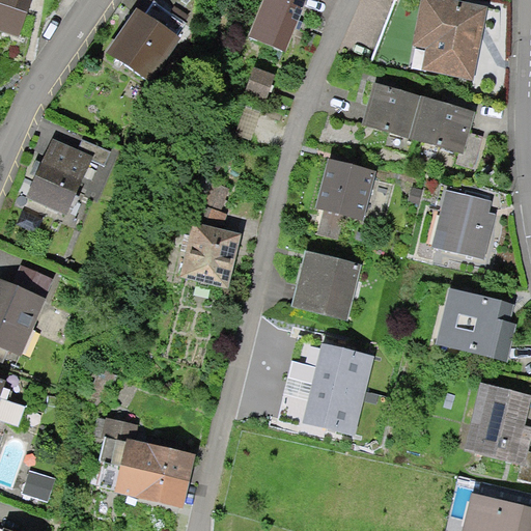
[(0,0),(0,30),(19,36),(30,0),(0,0)]
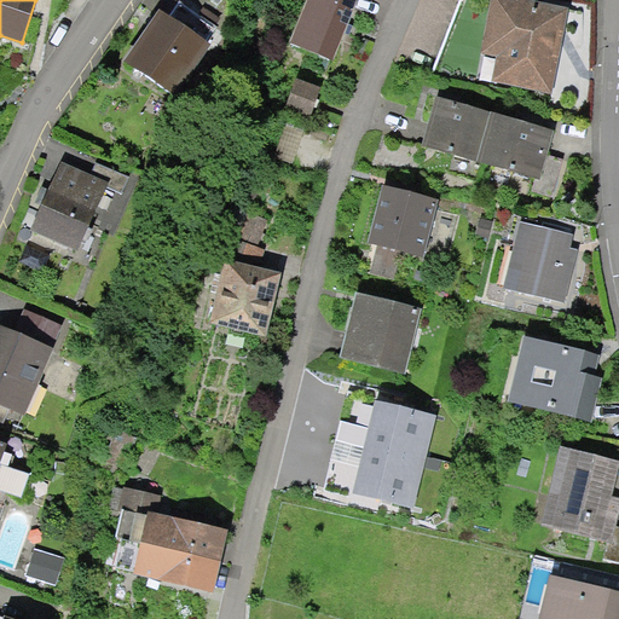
[(335,62),(358,0),(307,0),(290,45),(335,62)]
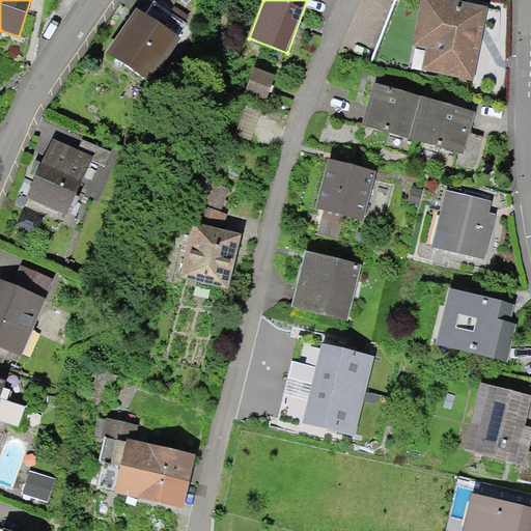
[(472,80),(488,6),(458,0),(420,0),(412,44),(427,48),(421,70),(472,80)]
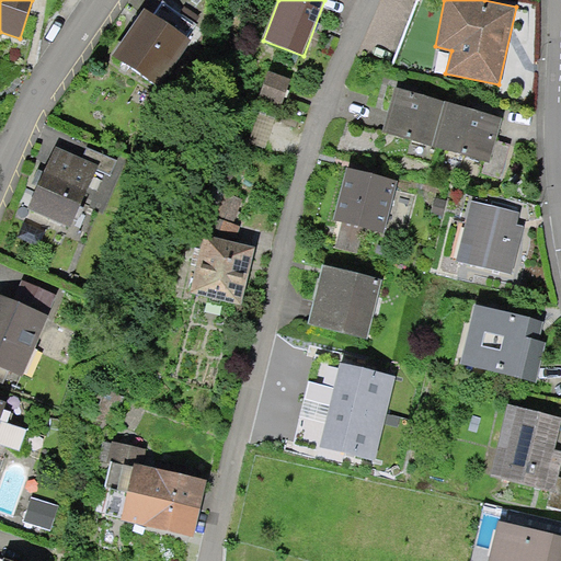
[(113,55),(160,87),(192,39),(145,8),(113,55)]
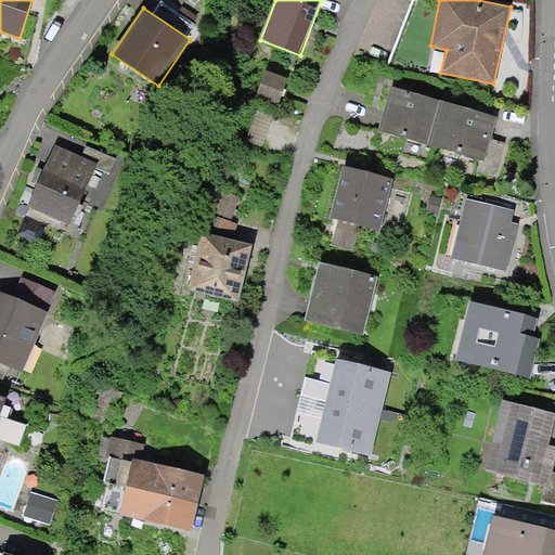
[(260,101),(276,108),(287,85),(270,77),(260,101)]
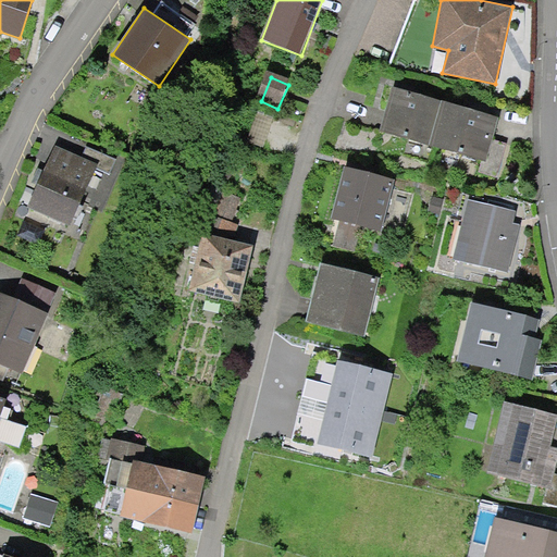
[(387,135),(438,147),(448,103),(397,93),(387,135)]
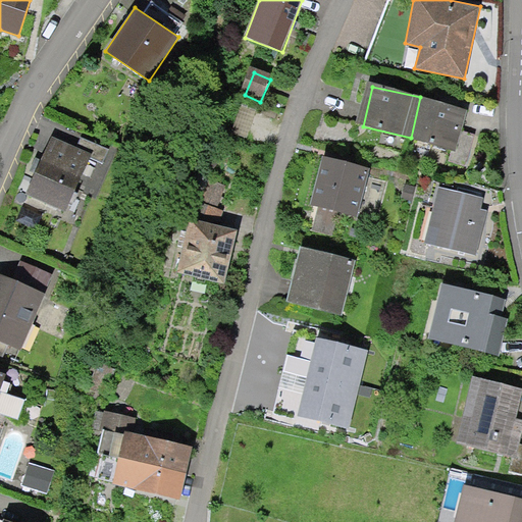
[(470,108),(420,97),(411,138),(461,149),(470,108)]
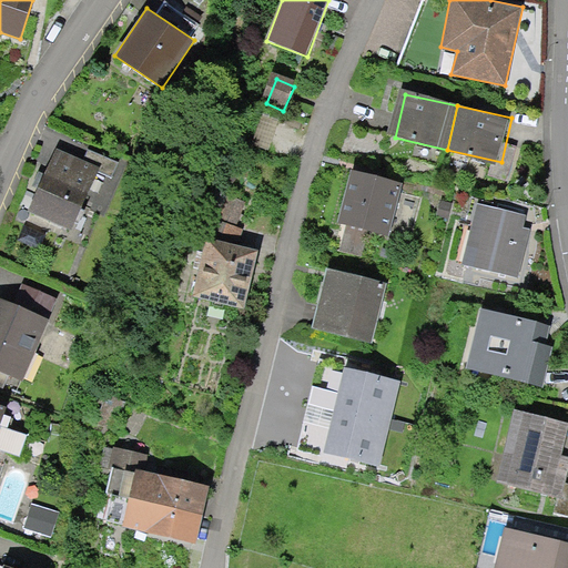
[(261,145),(288,153),(295,129),(267,121),(261,145)]
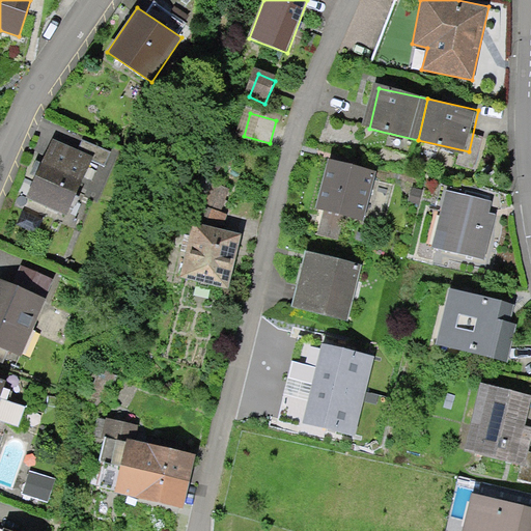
[(24,196),(66,214),(93,156),(52,138),(24,196)]
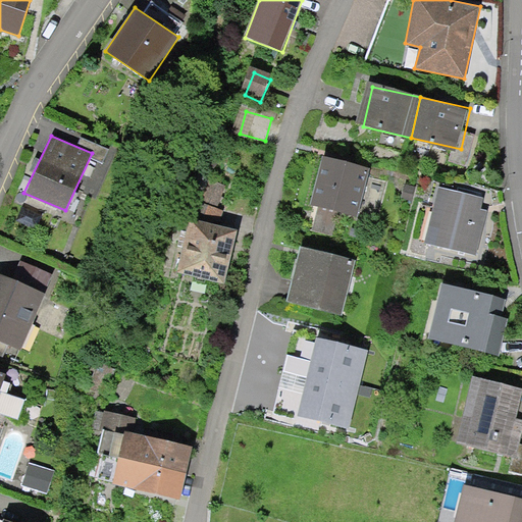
[(369,169),(328,160),(317,210),(358,219),(369,169)]
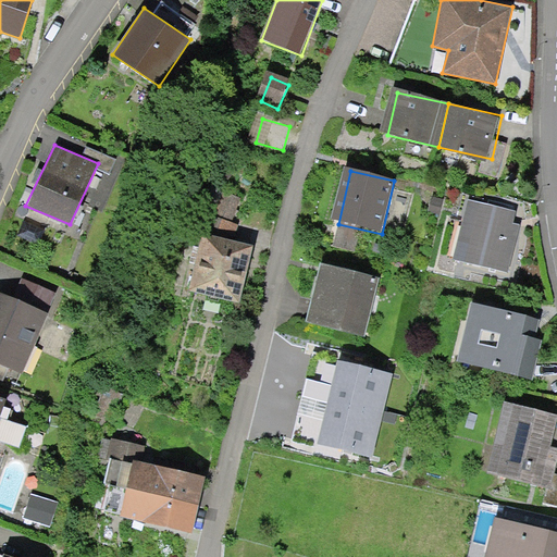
[(218,190),(211,215),(234,222),(240,196),(218,190)]
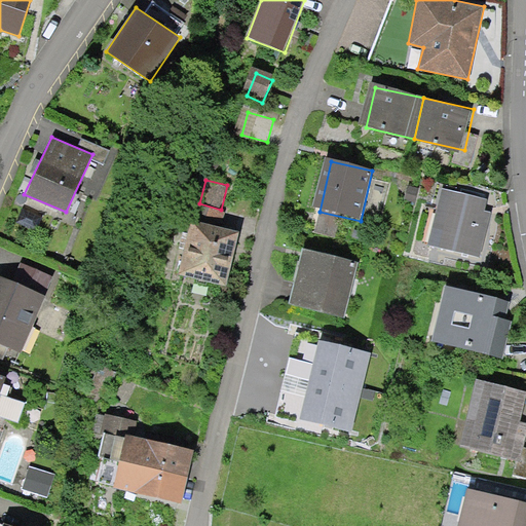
[(436,249),(479,259),(492,201),(448,191),(436,249)]
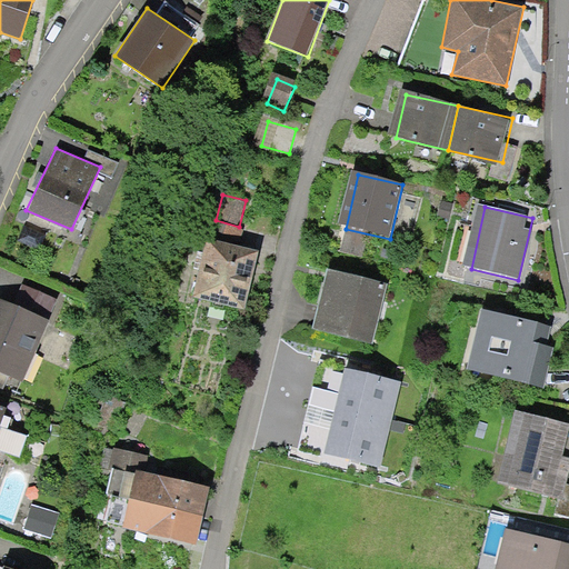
[(216,220),(212,238),(240,245),(243,227),(239,227),(216,220)]
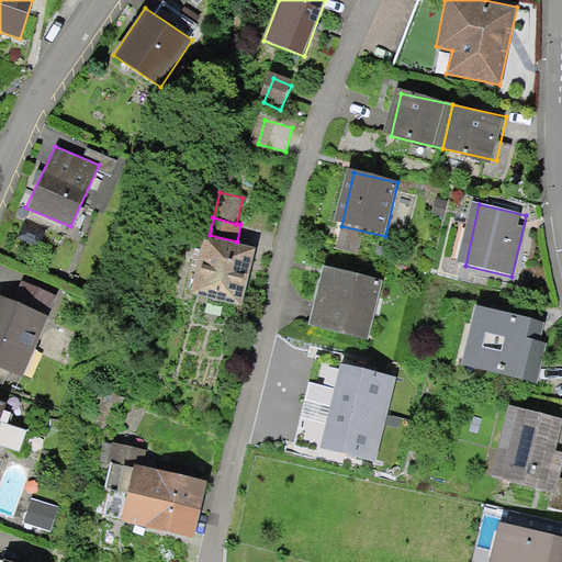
[(210,235),(203,234),(190,293),(242,305),(256,246),(237,242),(210,235)]
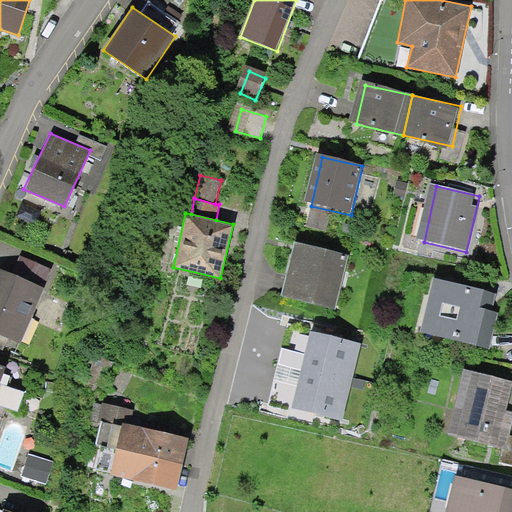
[(347,256),(301,246),(289,301),(334,311),(347,256)]
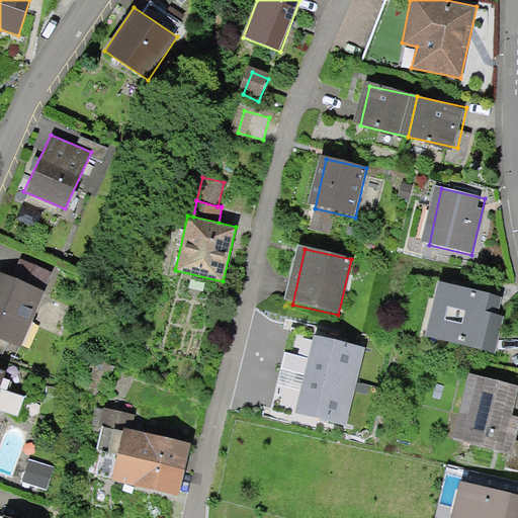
[(20,258),(12,276),(45,291),(53,272),(20,258)]
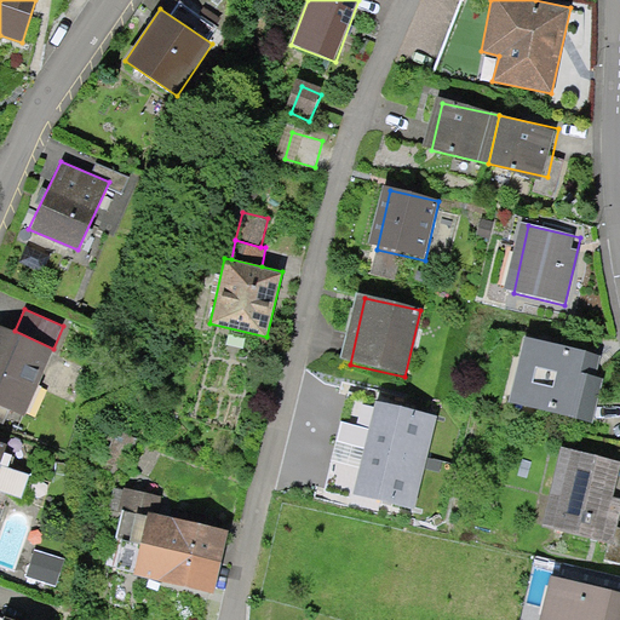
[(0,405),(24,415),(53,349),(15,331),(0,325),(0,405)]
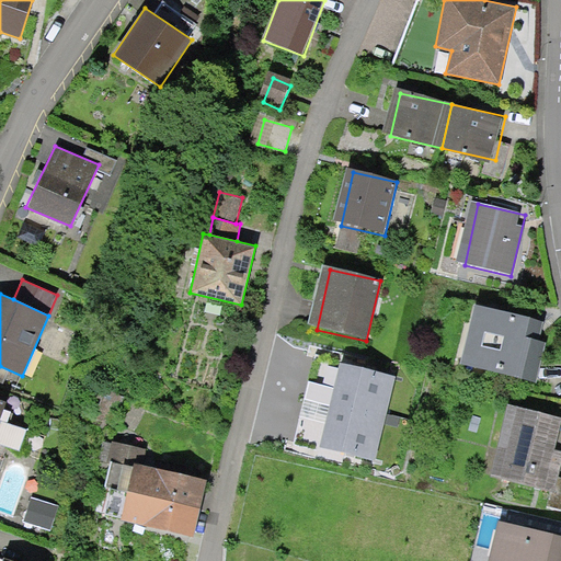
[(548,322),(484,308),(471,365),(535,379),(548,322)]
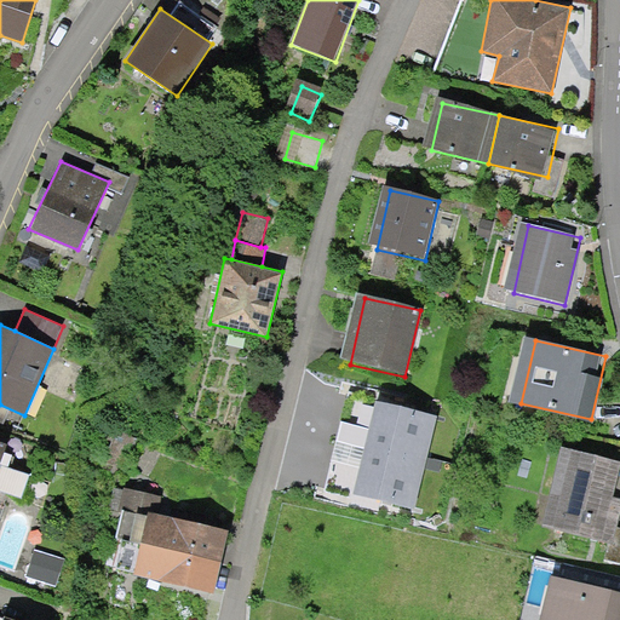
[(437,417),(375,401),(369,428),(340,422),(336,441),(425,464),(437,417)]
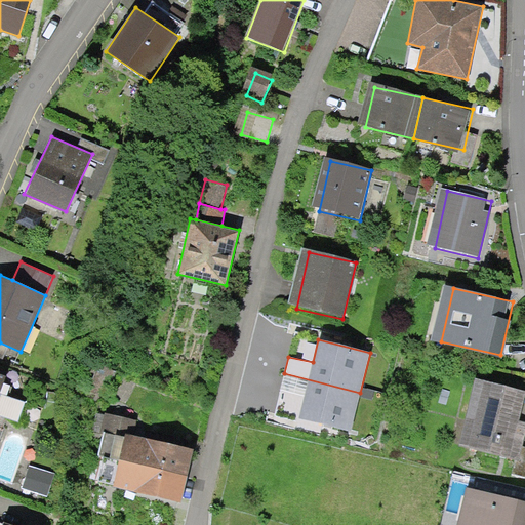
[(360,393),(284,373),(280,390),(305,396),(298,418),(351,430),(360,393)]
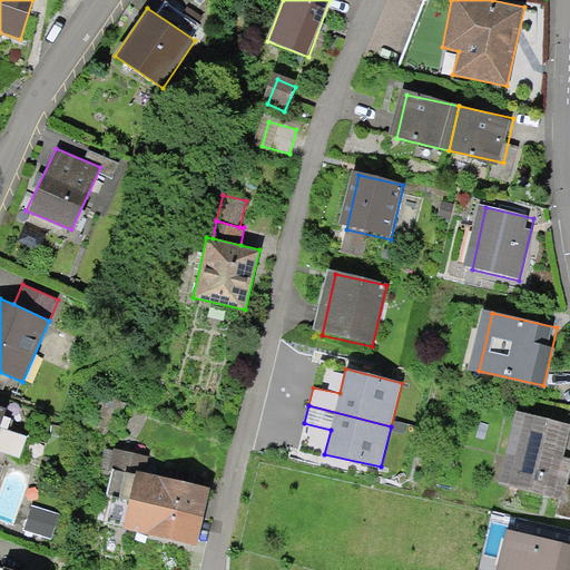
[(0,452),(5,454),(17,412),(0,406),(0,452)]
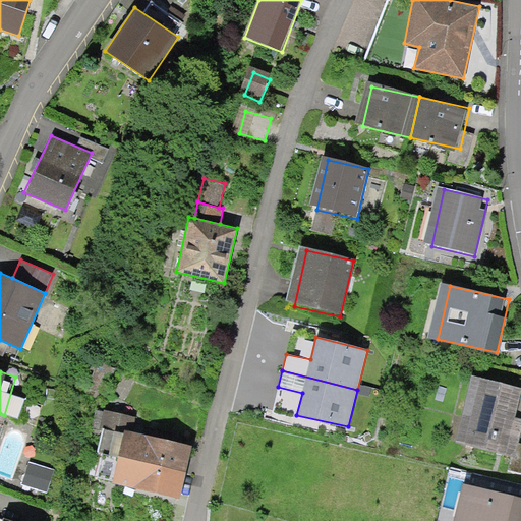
[(520,407),(520,392),(474,383),(460,446),(510,457),(520,407)]
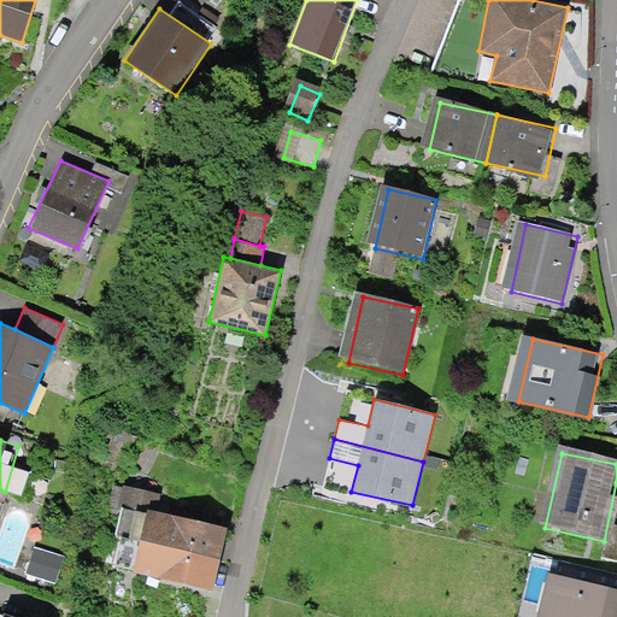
[(140,536),(221,554),(228,523),(157,506),(158,493),(123,485),(119,504),(147,512),(140,536)]
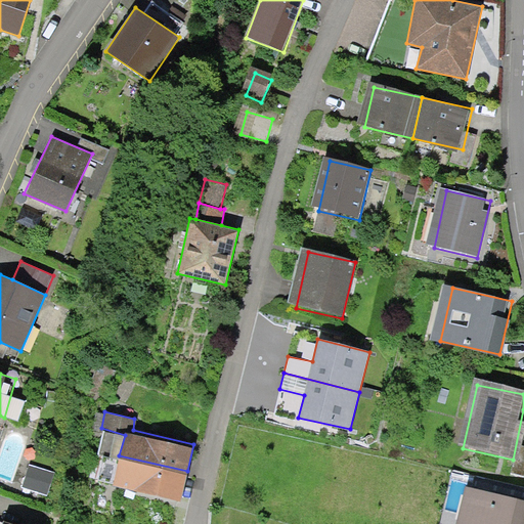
[(113,483),(181,499),(187,472),(120,456),(113,483)]
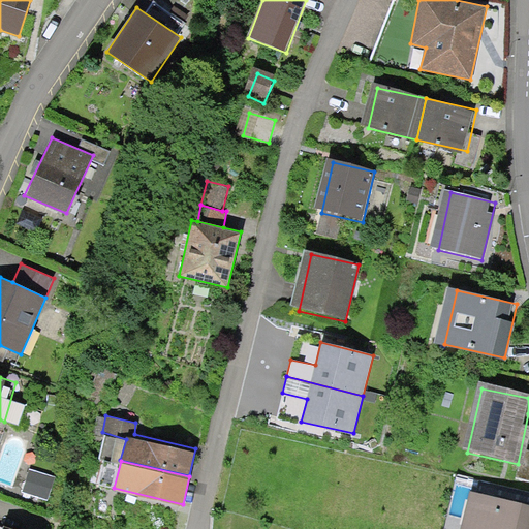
[(22,491),(48,500),(55,477),(29,468),(22,491)]
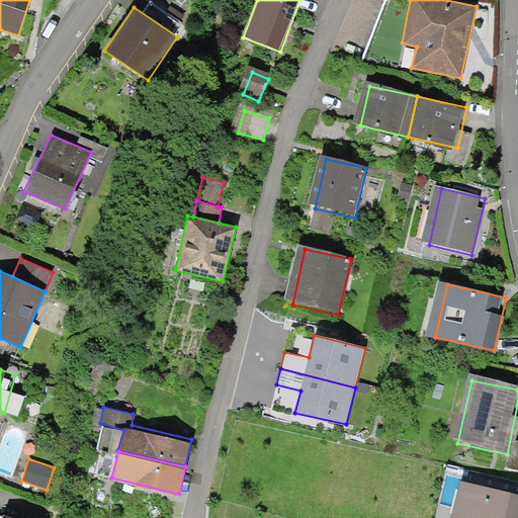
[(517,517),(517,498),(463,486),(456,517),(517,517)]
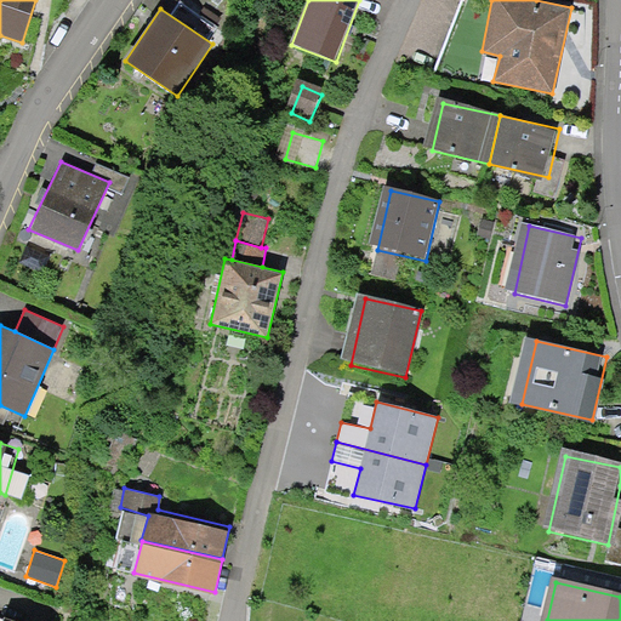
All buildings are outlined.
